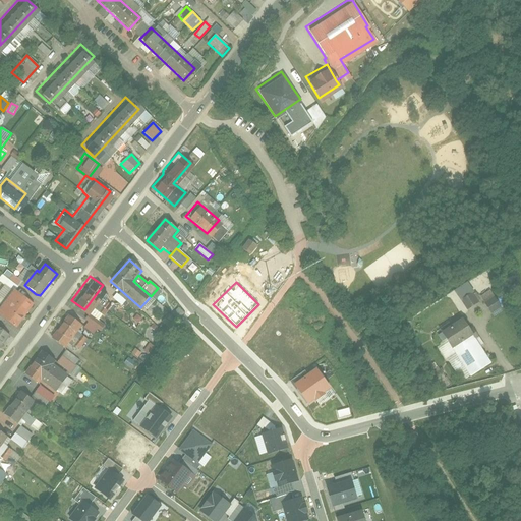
[(0,310),(0,316),(15,329),(34,304),(15,290),(0,310)]
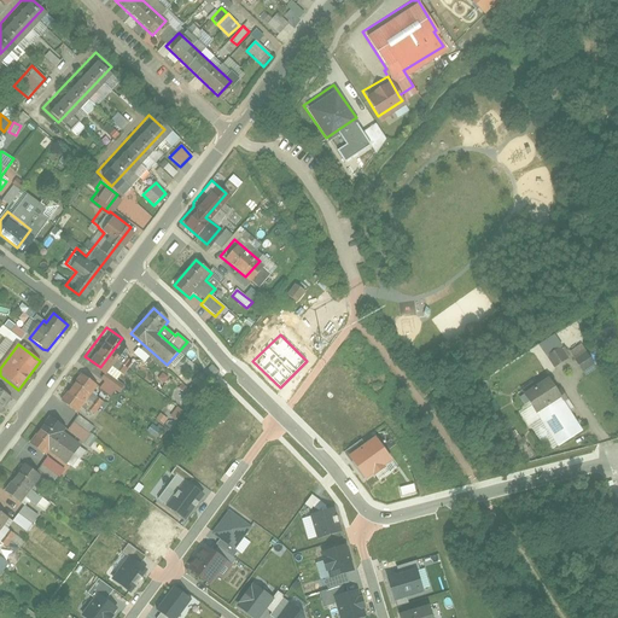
[(569,353),(586,377),(598,368),(581,344),(569,353)]
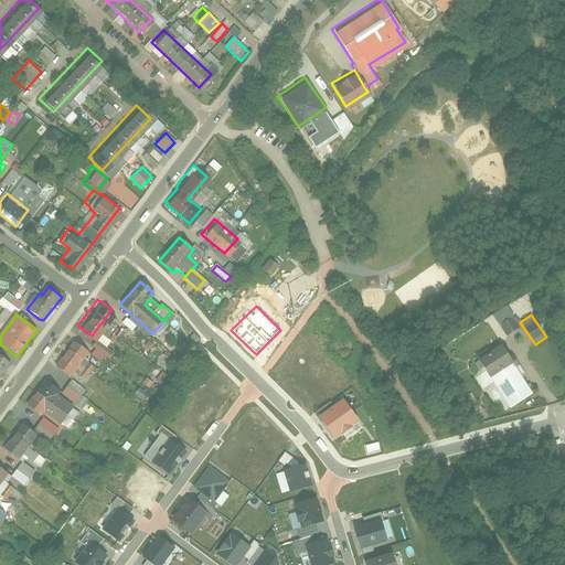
[(512,316),(499,326),(507,337),(520,327),(512,316)]
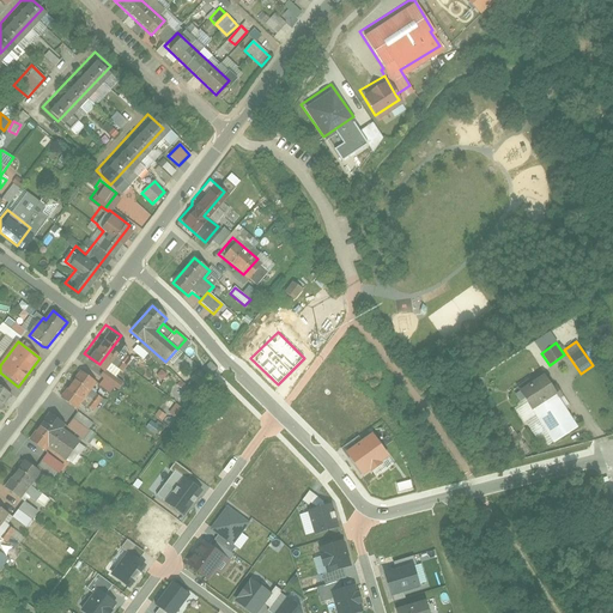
[(141,359),(146,354),(138,345),(133,350),(141,359)]
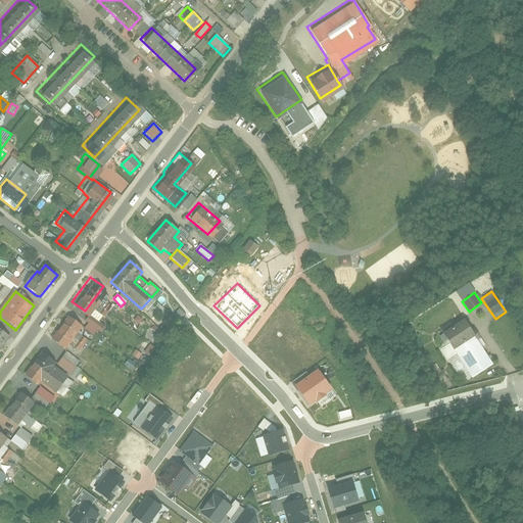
[(65,311),(47,334),(60,344),(79,320),(65,311)]
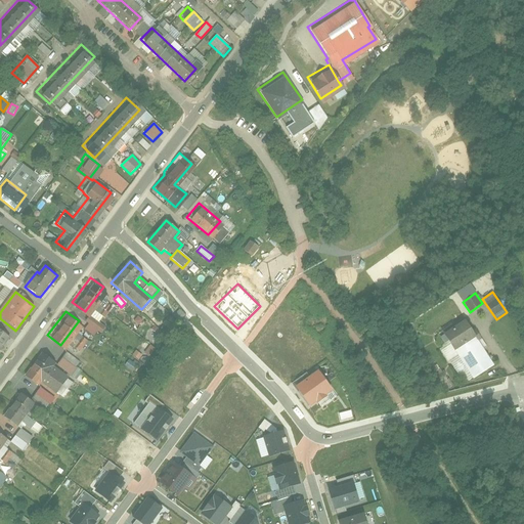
[(465,322),(445,335),(473,377),(492,364),(465,322)]
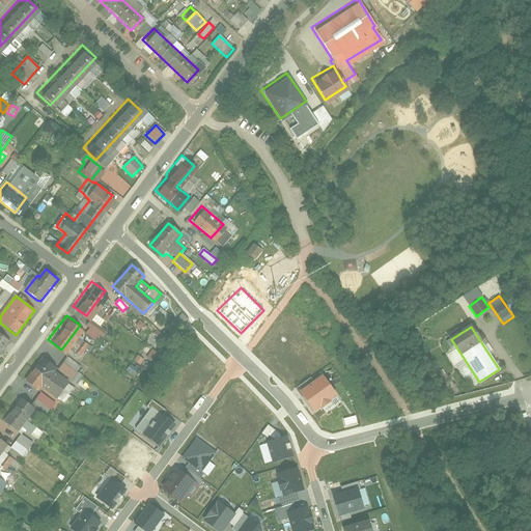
[(0,355),(9,341),(0,334),(0,355)]
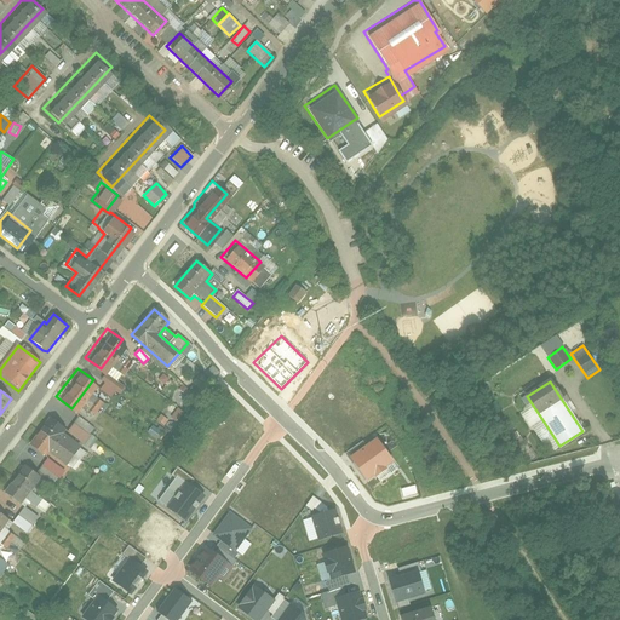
[(45,411),(24,438),(41,452),(45,447),(62,461),(78,441),(61,428),(62,424),(45,411)]
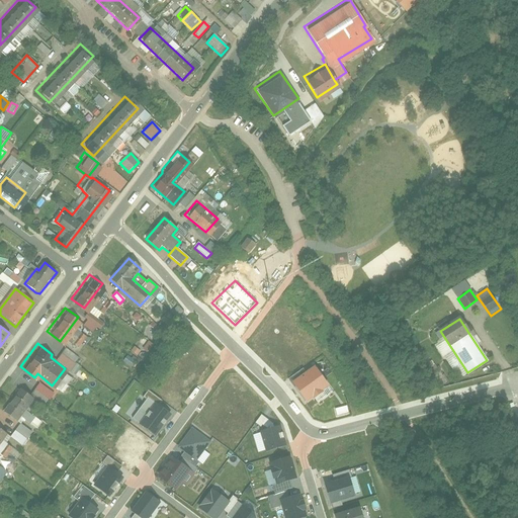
[(328,386),(315,367),(306,373),(292,382),(296,387),(307,402),(328,386)]
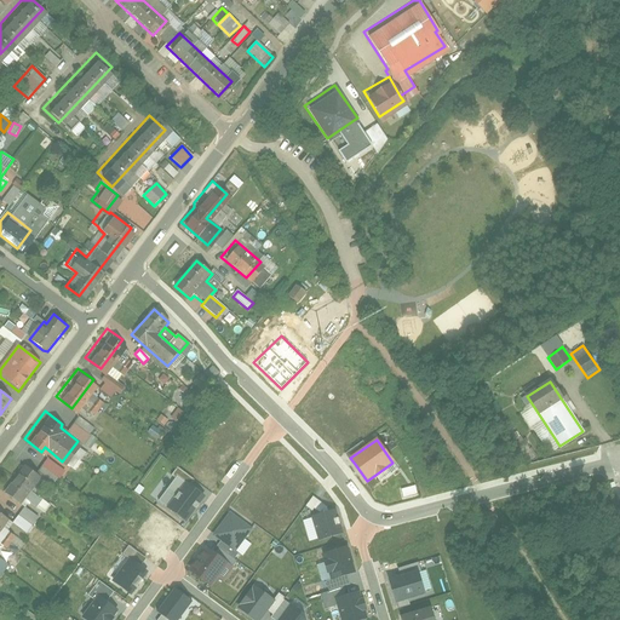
[(350,458),(366,447),(362,443),(345,454),(352,465),(355,464),(350,458)]
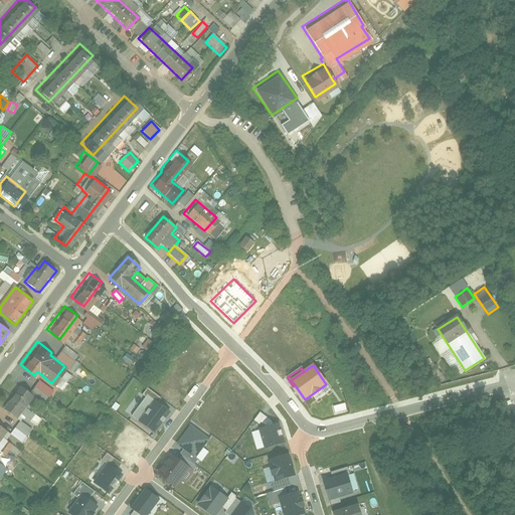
[(17,380),(0,402),(0,403),(13,414),(30,390),(17,380)]
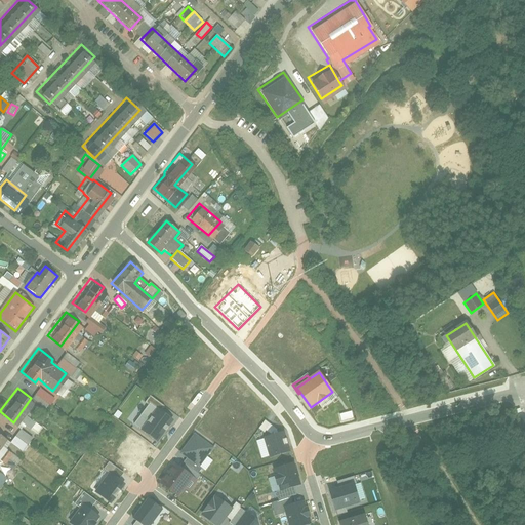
[(233,389),(214,413),(237,430),(254,404),(233,389)]
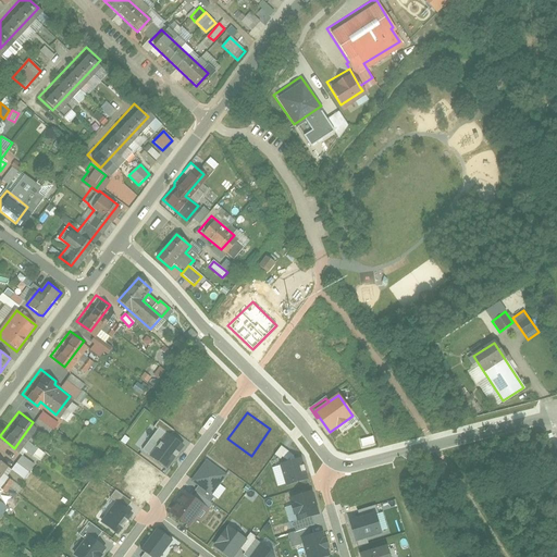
[(149,456),(168,469),(184,445),(165,432),(149,456)]
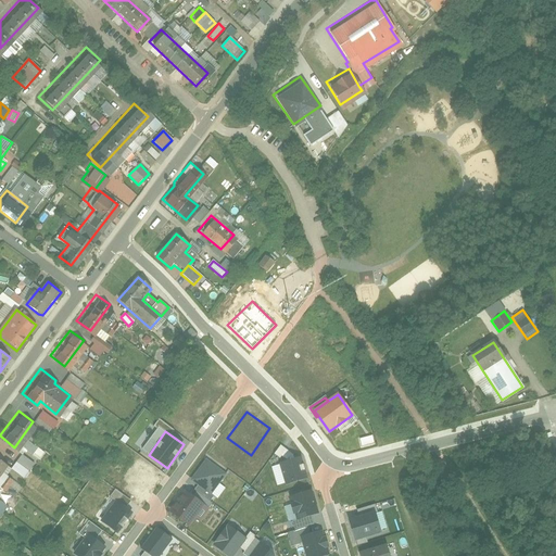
[(287,463),(295,459),(293,454),(280,445),(274,455),(280,459),(281,457),(286,460),(287,463)]
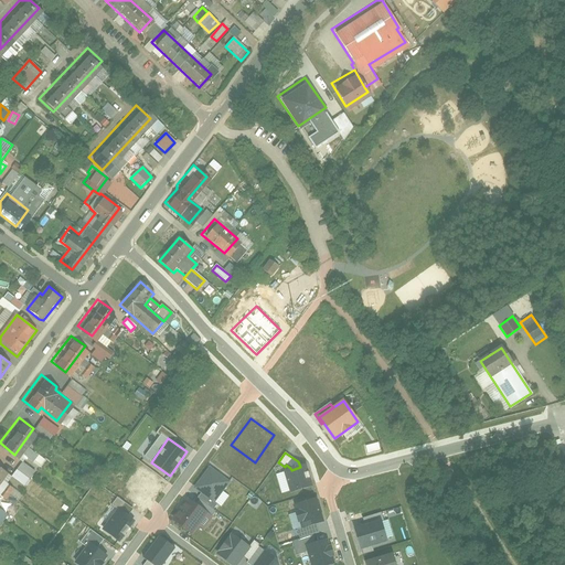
[(24,487),(35,472),(22,462),(11,477),(24,487)]
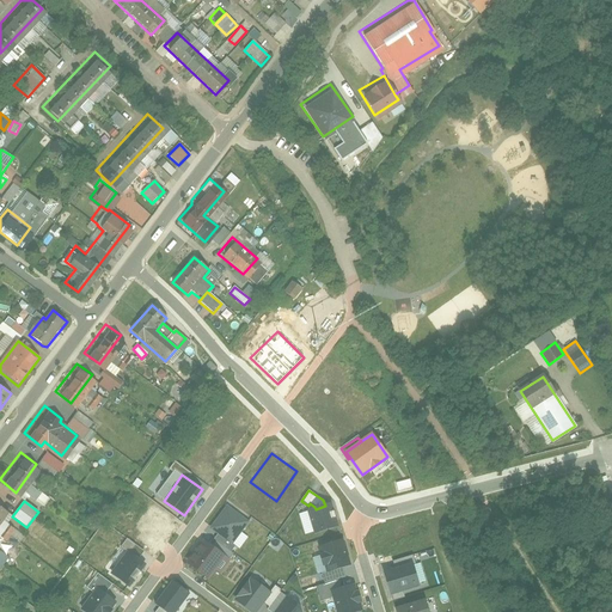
[(314,534),(338,527),(331,505),(325,506),(316,509),(307,512),(314,534)]
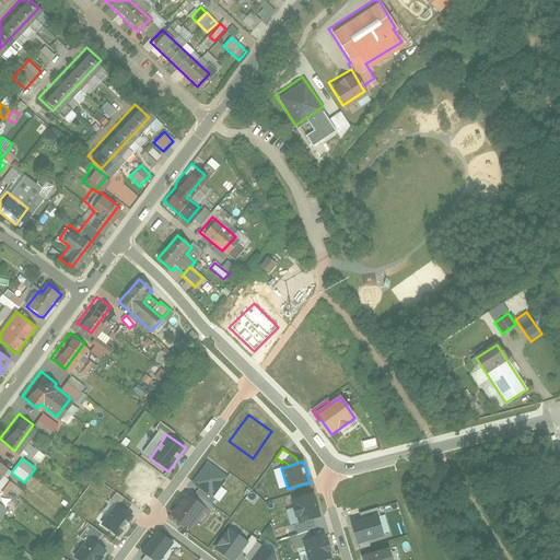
[(207,468),(195,486),(212,499),(225,480),(207,468)]
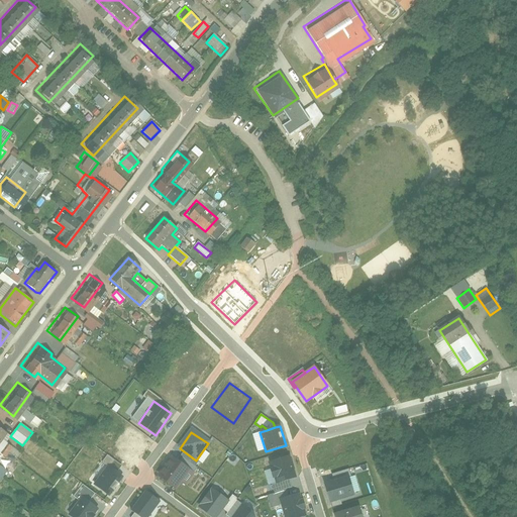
[(171,455),(157,475),(176,490),(181,483),(185,486),(194,473),(171,455)]
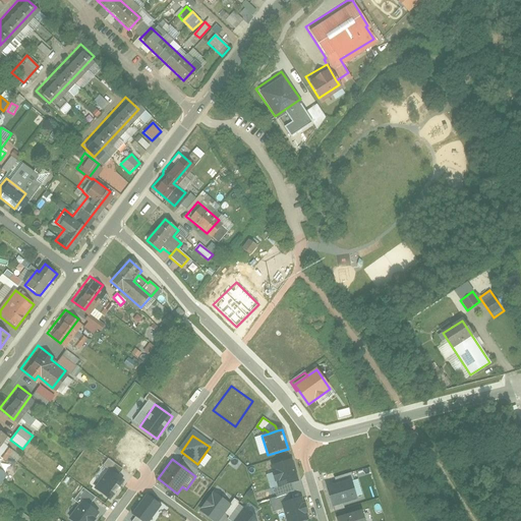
[(297,481),(291,461),(272,466),(278,487),(291,483),(297,481)]
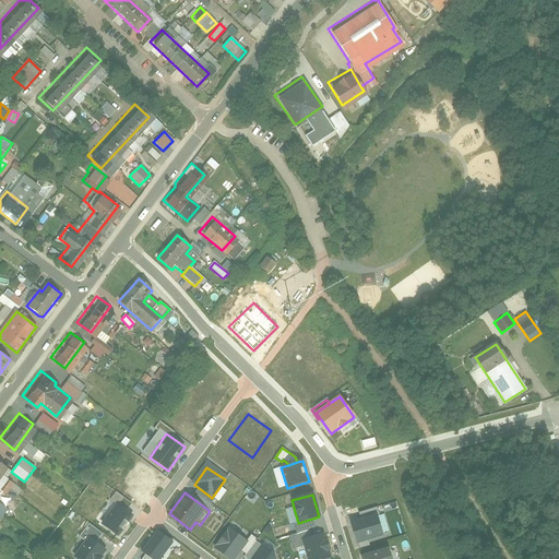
[(102,524),(118,536),(133,515),(117,503),(102,524)]
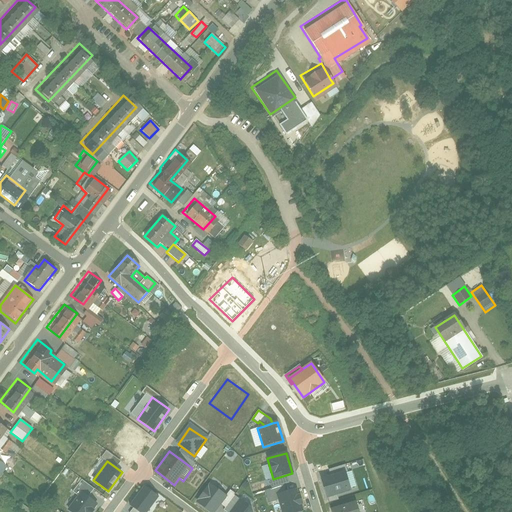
[(329,470),(331,477),(345,473),(345,474),(348,473),(346,465),(329,470)]
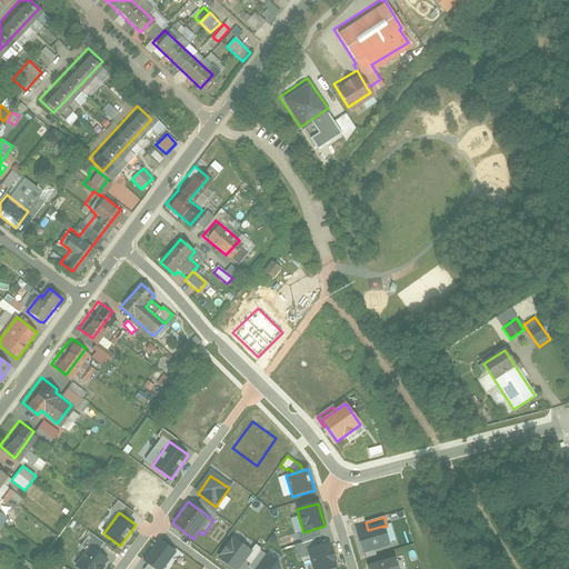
[(368,530),(357,533),(362,553),(389,546),(383,527),(383,526),(368,530)]
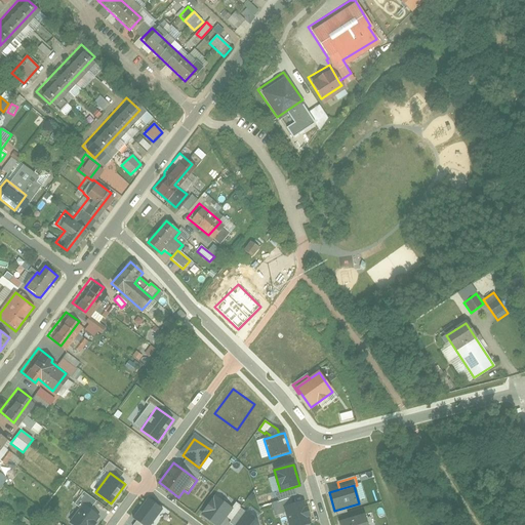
[(296,495),(293,487),(280,491),(276,492),(279,501),(290,497),(296,495)]
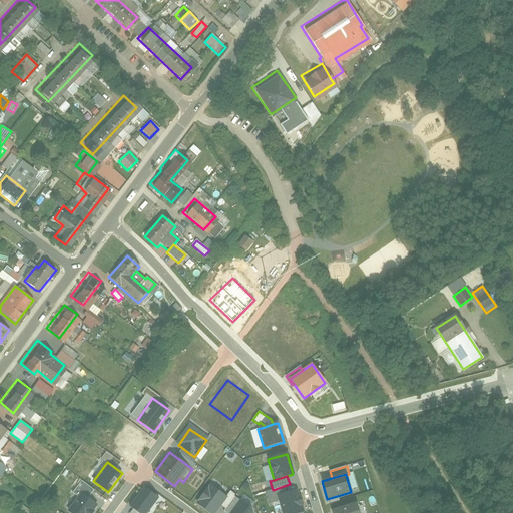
[(195,503),(209,512),(214,512),(227,496),(209,484),(195,503)]
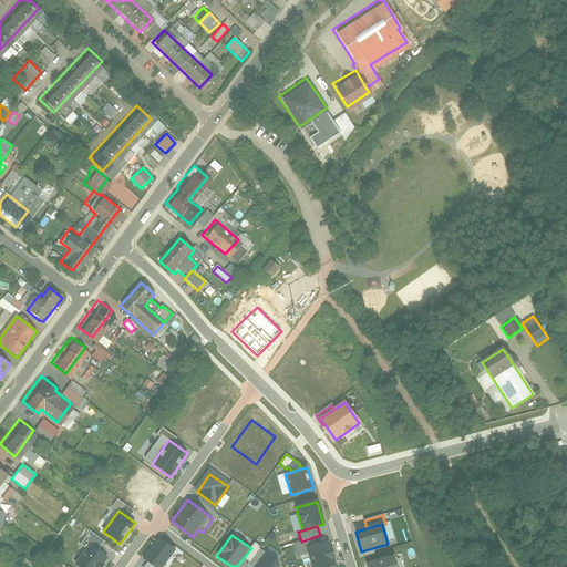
[(307,547),(316,545),(313,537),(301,542),(292,544),(297,557),(309,554),(307,547)]
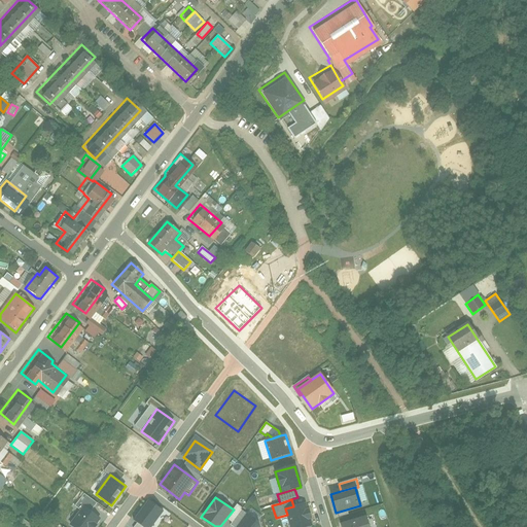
[(152,526),(163,513),(149,503),(135,524),(139,526),(152,526)]
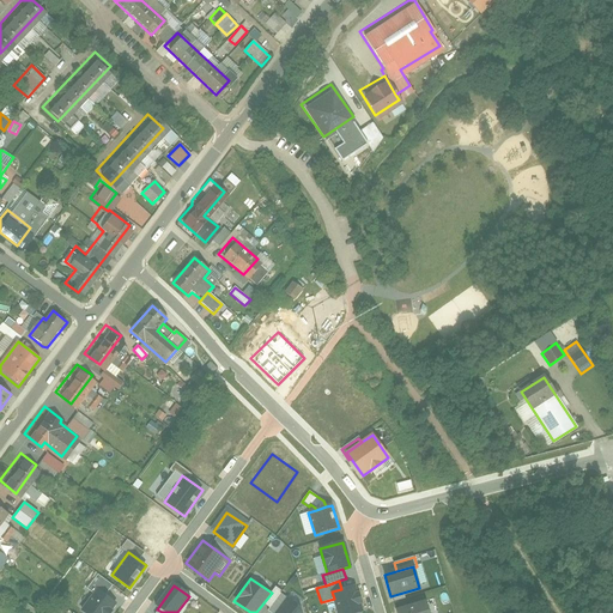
[(354,612),(363,611),(354,586),(341,589),(332,592),(334,599),(338,612),(354,612)]
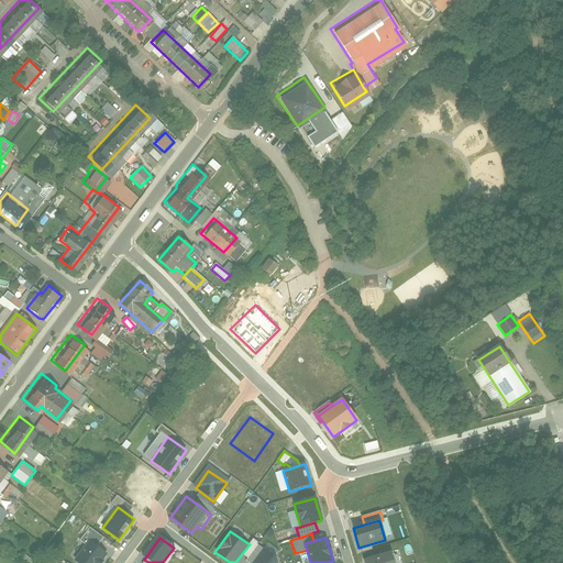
[(73,561),(76,562),(100,562),(108,554),(88,540),(73,561)]
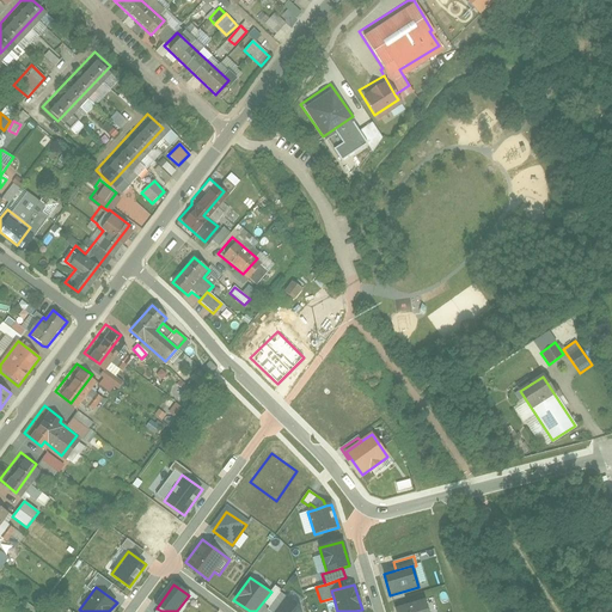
[(305,611),(286,598),(275,611),(305,611)]
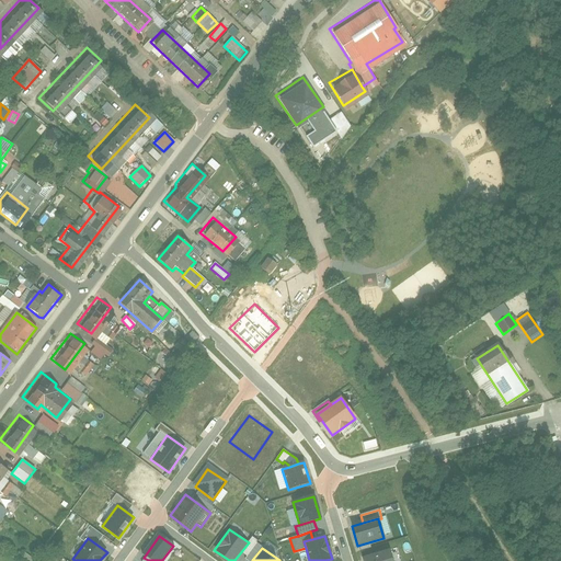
[(363,559),(363,560),(392,560),(390,551),(363,559)]
